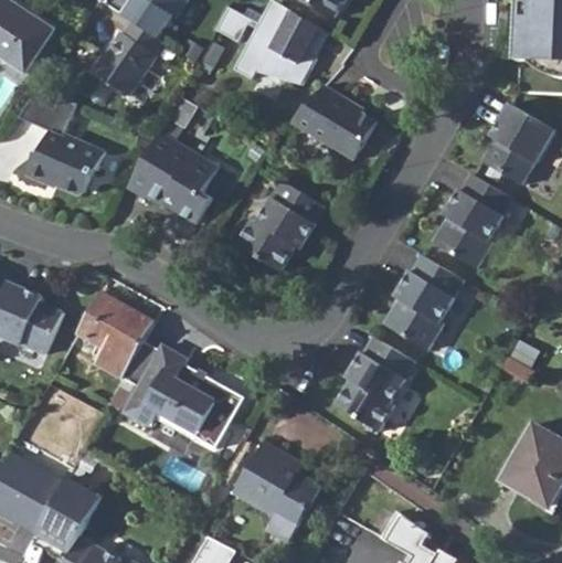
[(0,54),(27,72),(52,33),(31,19),(34,14),(12,0),(0,0),(0,54)]
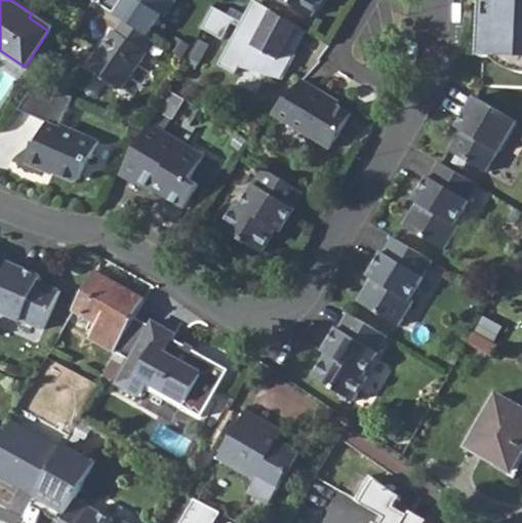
[(124,0),(115,13),(123,19),(147,35),(159,15),(162,16),(173,0),(124,0)]
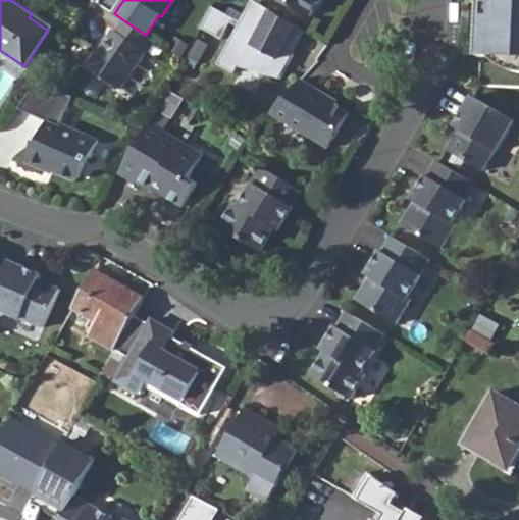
[(294,23),(254,0),(248,0),(212,59),(228,69),(232,63),(273,78),(288,53),(283,51),(284,38),(294,23)]
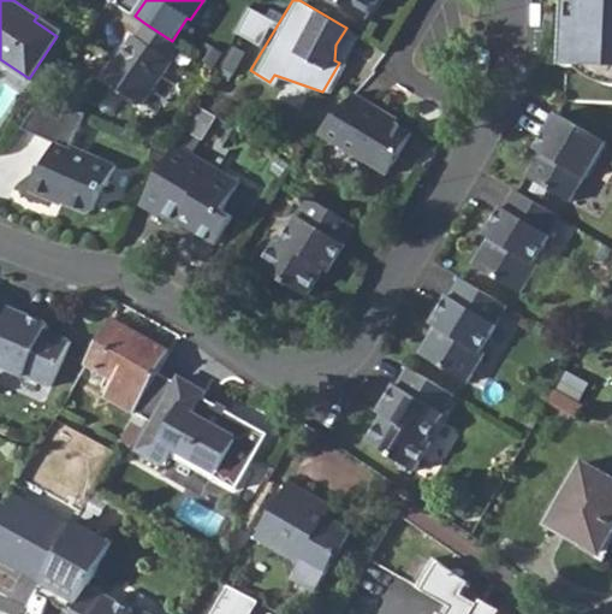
[(337,0),(364,17),(374,0),(337,0)]
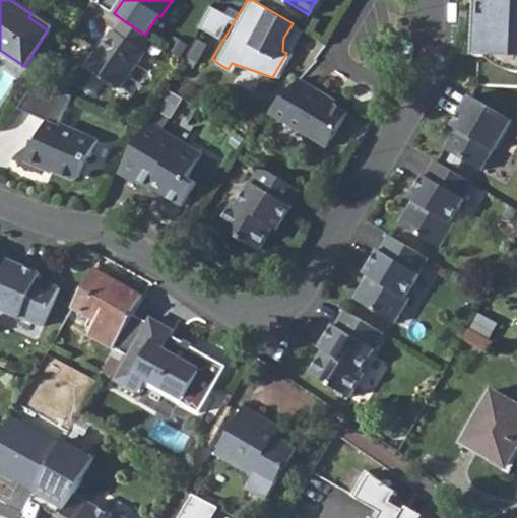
[(516,84),(516,0),(478,0),(477,24),(475,55),(474,83),(516,84)]
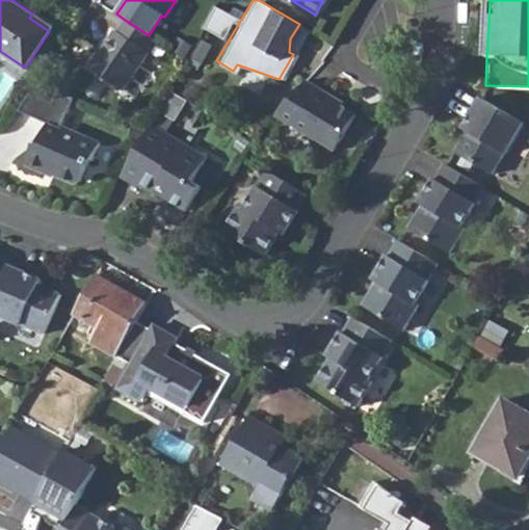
[(216,4),(205,26),(227,36),(238,15),(216,4)]
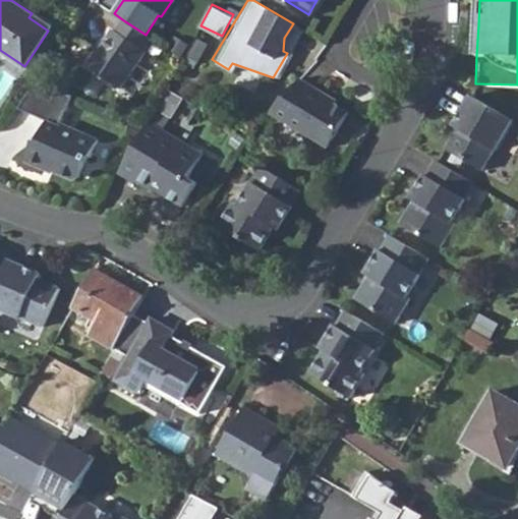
[(29,17),(48,31),(51,26),(32,13),(29,17)]
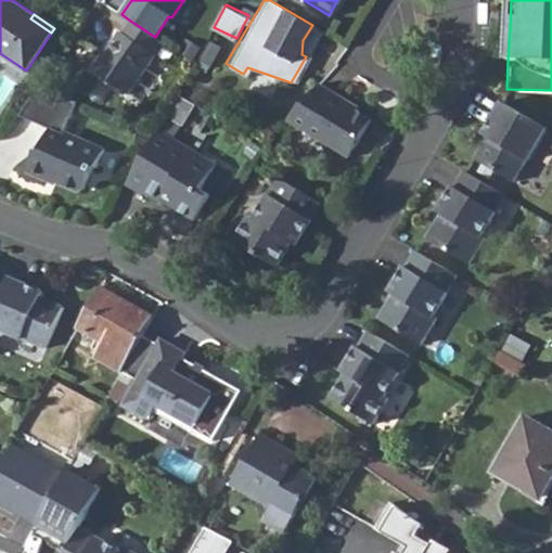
[(151,52),(159,39),(155,37),(130,21),(123,33),(119,30),(93,69),(128,93),(154,53),(151,52)]
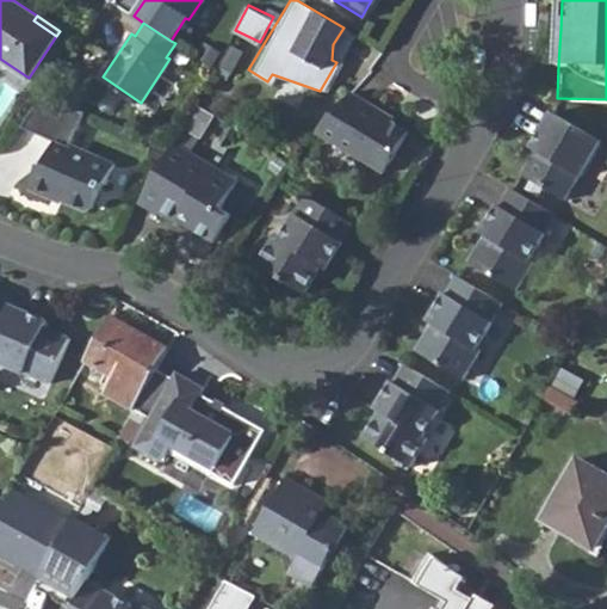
[(355,34),(344,28),(333,44),(332,60),(336,62),(355,34)]
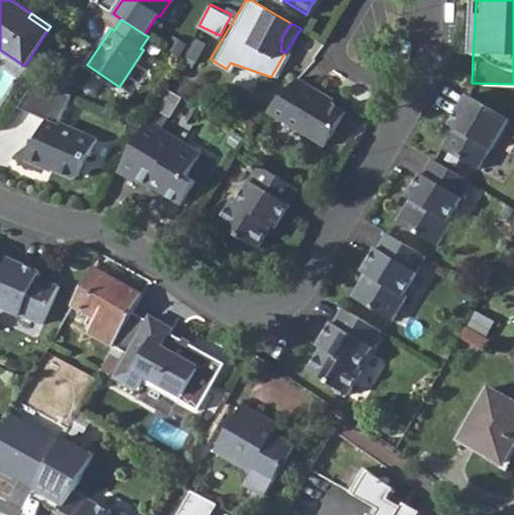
[(297,76),(266,109),(324,144),(344,109),(330,101),(321,95),(323,92),(297,76)]
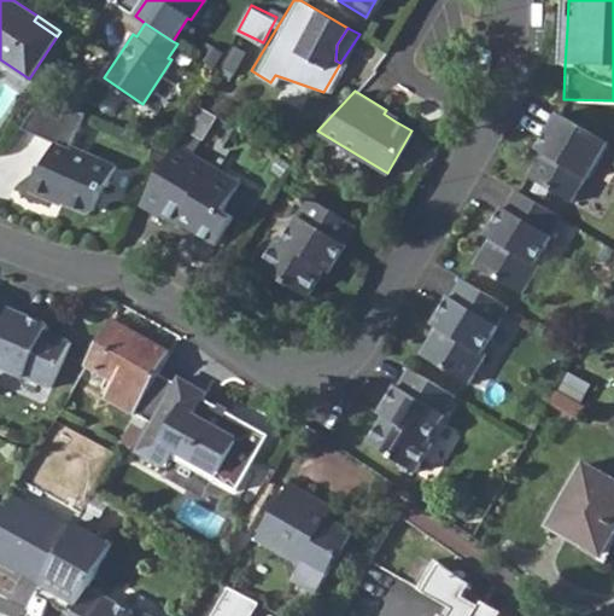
[(72,143),(86,111),(41,93),(28,125),(72,143)]
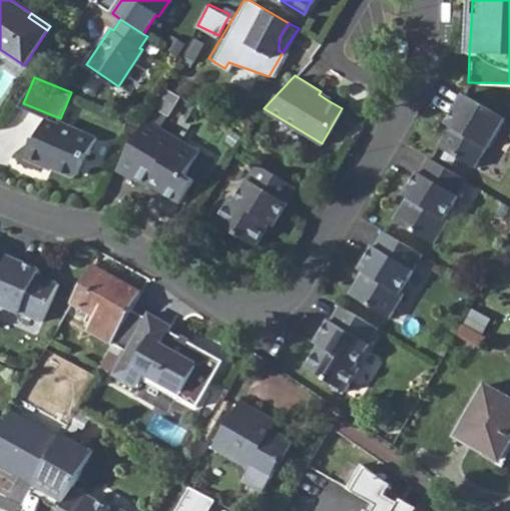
[(321,91),(319,94),(328,100),(330,96),(321,91)]
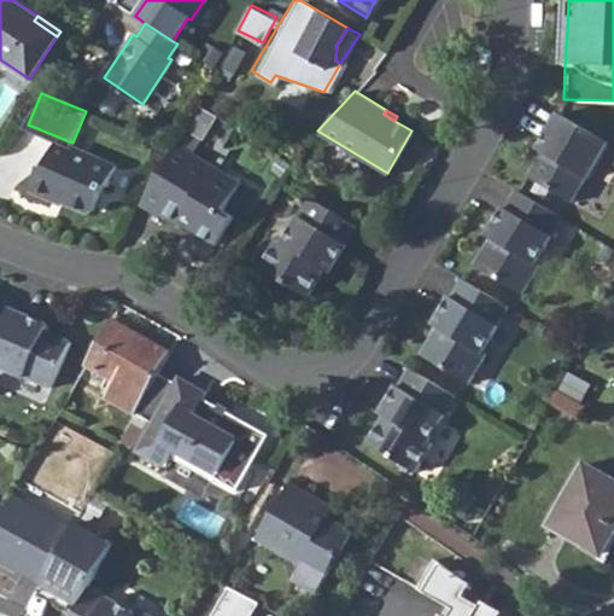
[(542,152),(527,176),(569,201),(584,178),(585,178),(607,143),(557,112),(536,149),(542,152)]
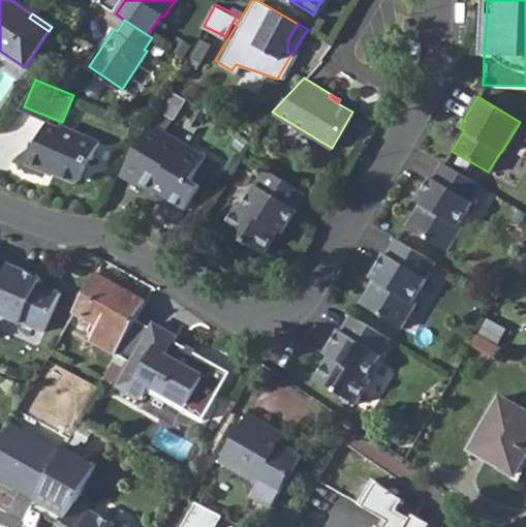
[(166,129),(150,119),(119,172),(135,182),(136,179),(152,188),(154,183),(164,189),(162,193),(185,206),(199,181),(190,176),(206,152),(186,141),(180,142),(164,133),(166,129)]
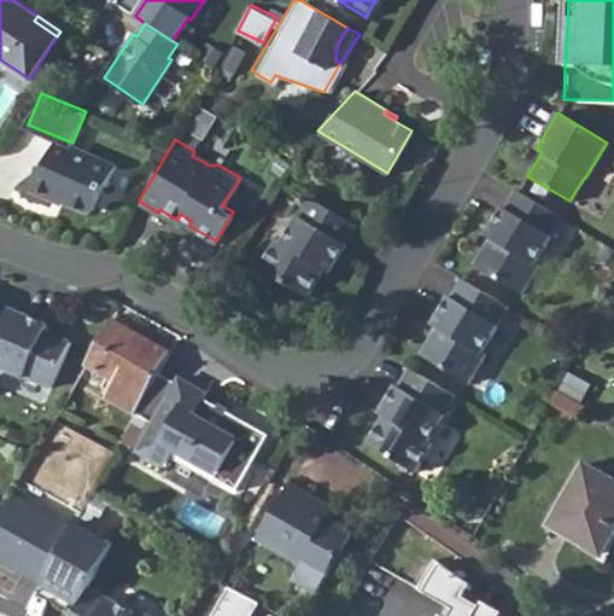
[(57,144),(46,168),(41,166),(29,191),(54,203),(56,201),(83,211),(92,210),(103,184),(106,185),(115,164),(75,147),(74,151),(57,144)]
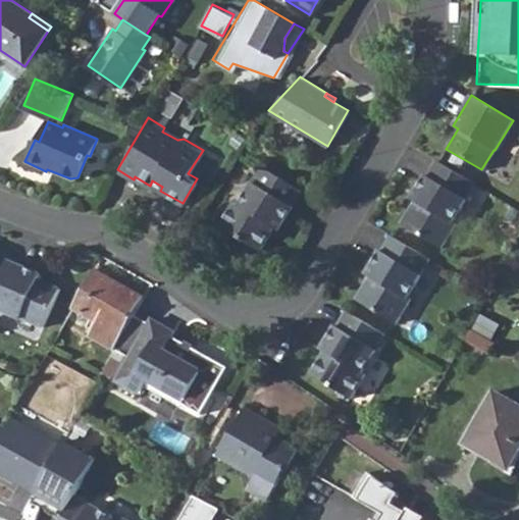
[(164,127),(162,132),(177,140),(184,139),(164,127)]
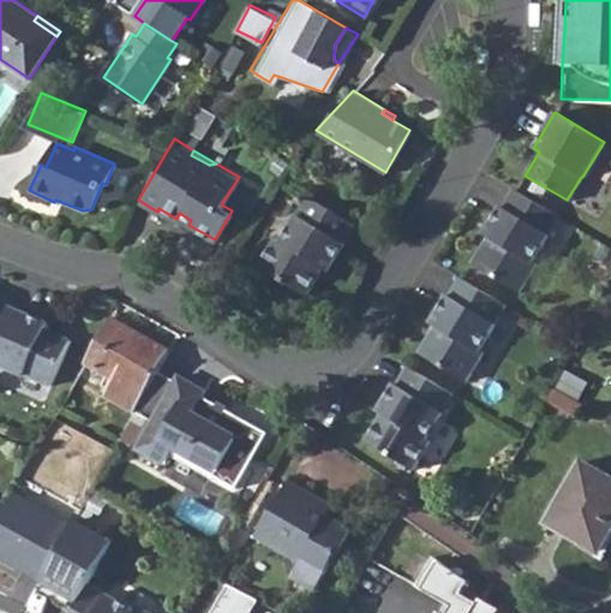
[(557,215),(511,189),(499,208),(498,206),(487,222),(481,234),(486,237),(471,265),(517,292),(535,263),(531,260),(546,234),(545,234),(557,215)]
